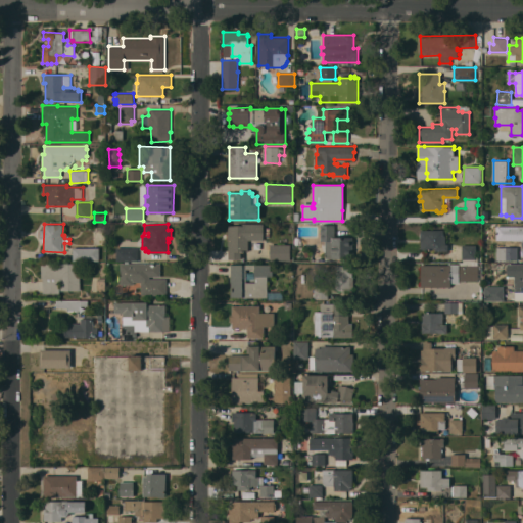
[(229,226),(242,226),(242,224),(264,224),(264,240),(248,240),(248,251),(241,251),(241,259),(228,259),(229,226)]
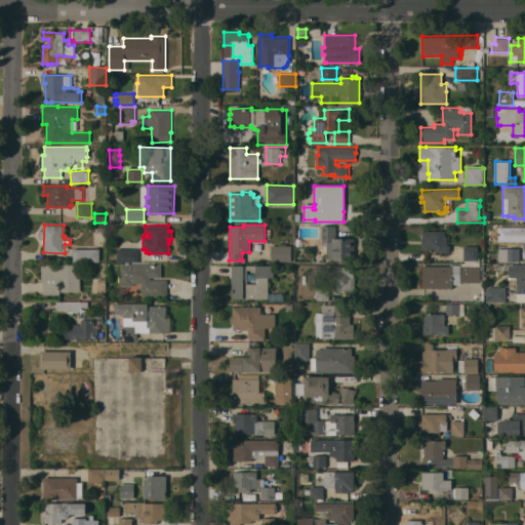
[(322,226),(336,226),(336,238),(354,238),(354,241),(355,241),(355,245),(354,245),(354,253),(355,253),(355,256),(354,256),(354,259),(327,259),(327,241),(322,241),(322,226)]
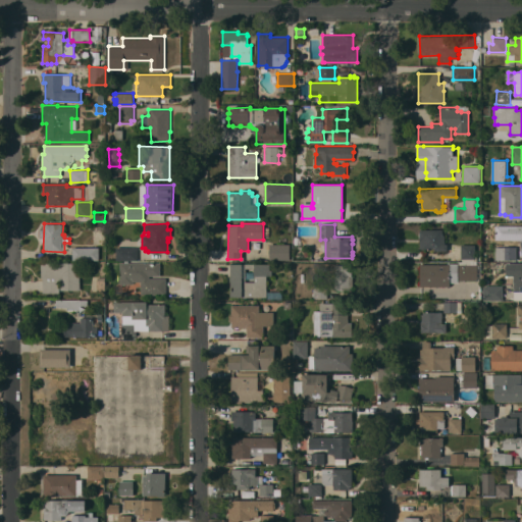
[(436,251),(434,251),(434,249),(420,249),(420,229),(441,229),(442,233),(444,233),(444,236),(446,236),(446,244),(448,244),(448,251),(436,251)]
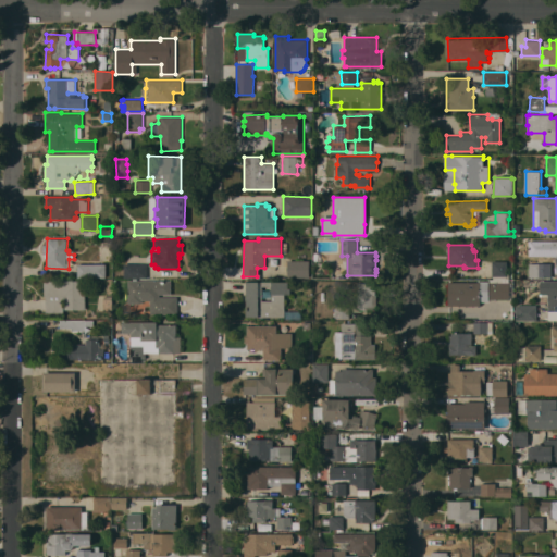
[(309,260),(309,277),(288,277),(288,260),(309,260)]
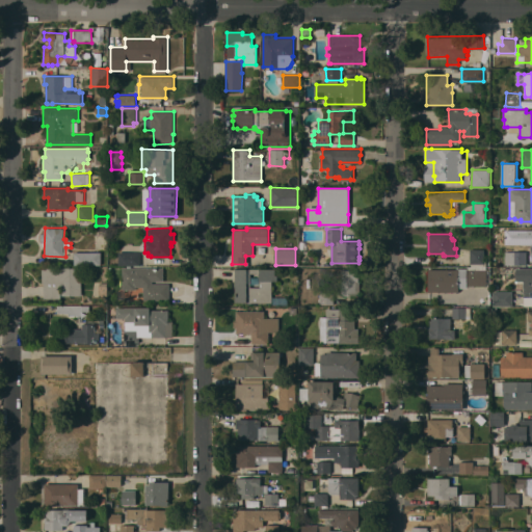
[(484,264),(470,264),(470,249),(484,249),(484,264)]
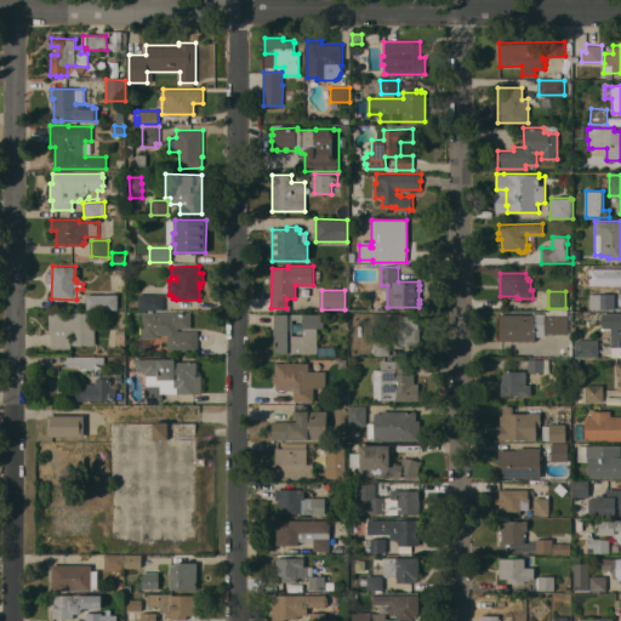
[(86,295),(118,294),(118,308),(86,309),(86,295)]
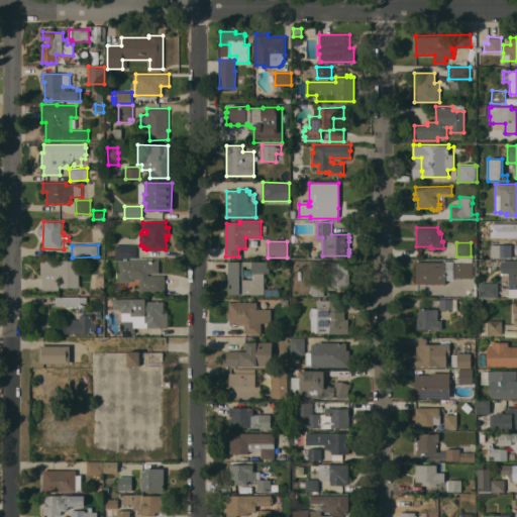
[(115,257),(115,244),(136,244),(136,257),(115,257)]
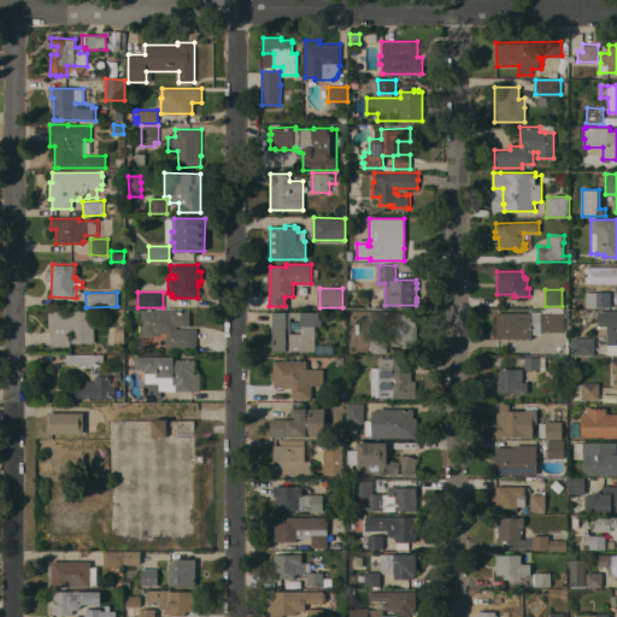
[(611,306),(586,307),(586,292),(611,292),(611,306)]
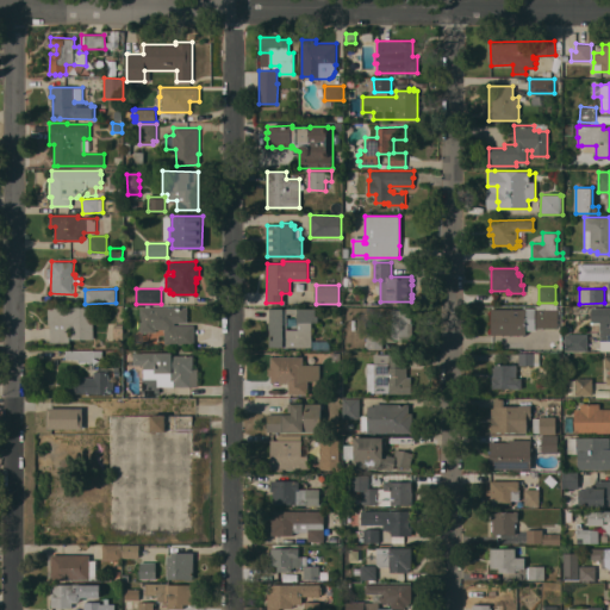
[(187,306),(187,323),(175,323),(175,325),(194,325),(194,344),(165,344),(165,329),(155,329),(155,331),(141,331),(141,306),(187,306)]
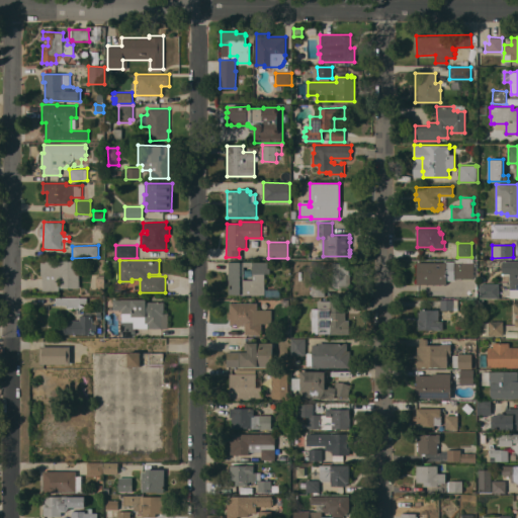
[(446,284),(417,284),(417,283),(414,283),(414,263),(417,263),(417,262),(446,262),(446,261),(455,261),(455,260),(473,260),(473,262),(475,278),(453,278),(453,279),(446,279),(446,284)]
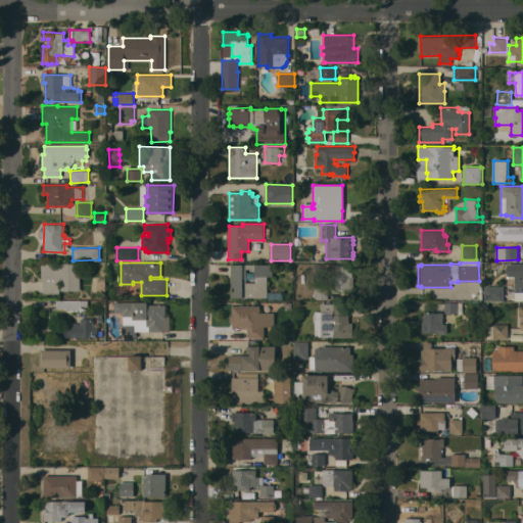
[(522,292),(514,292),(515,276),(507,276),(507,263),(522,263),(522,292)]
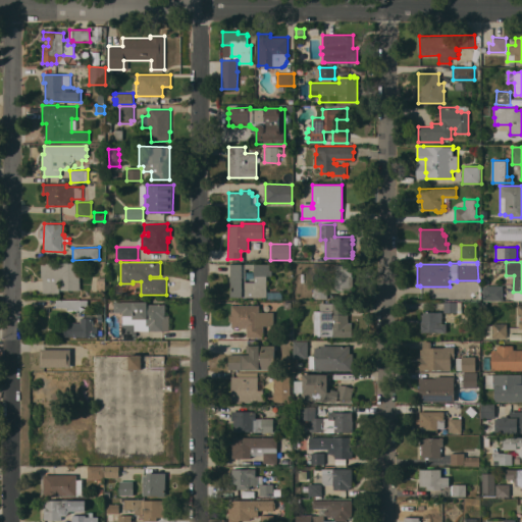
[(59,290),(59,293),(43,293),(43,277),(41,277),(41,263),(80,263),(80,290),(59,290)]
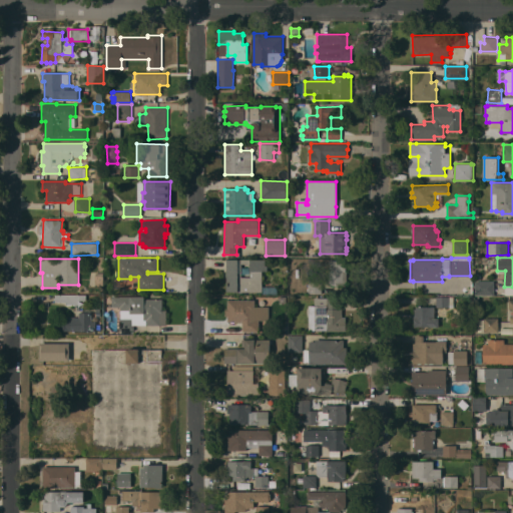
[(238,292),(226,292),(226,260),(250,259),(266,260),(266,266),(268,266),(268,271),(263,271),(263,292),(238,292)]
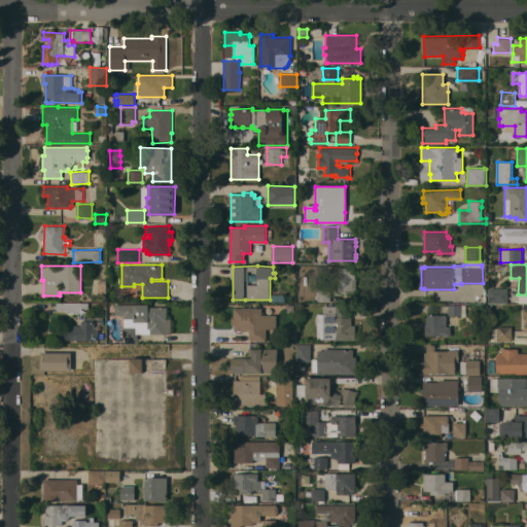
[(339,267),(355,268),(355,278),(356,278),(356,289),(353,289),(352,292),(347,292),(347,293),(342,292),(342,291),(338,291),(339,267)]
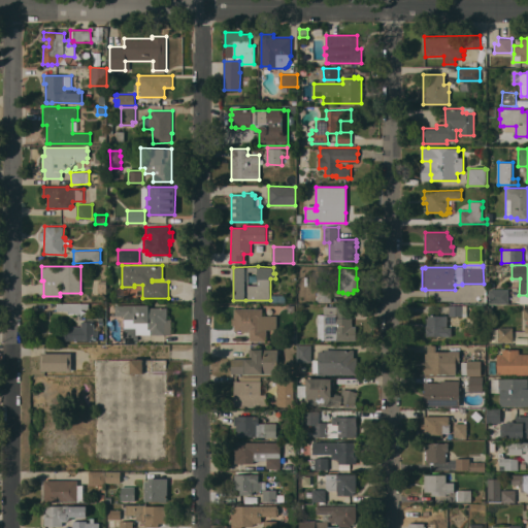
[(106,295),(98,295),(98,283),(98,281),(106,281),(106,283),(106,295)]
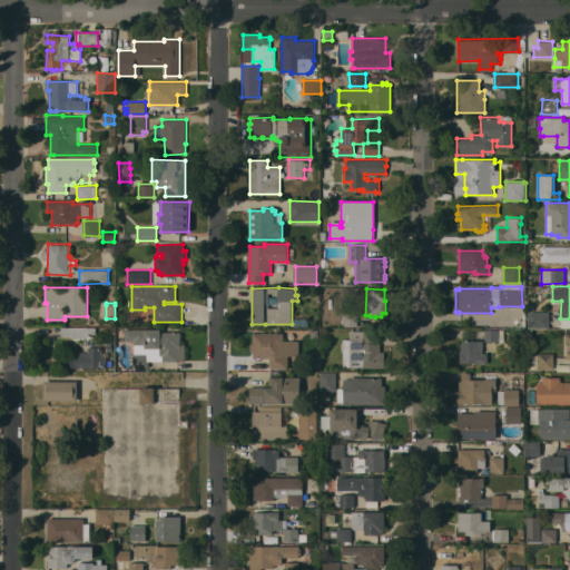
[(549,327),(527,327),(527,312),(549,312),(549,327)]
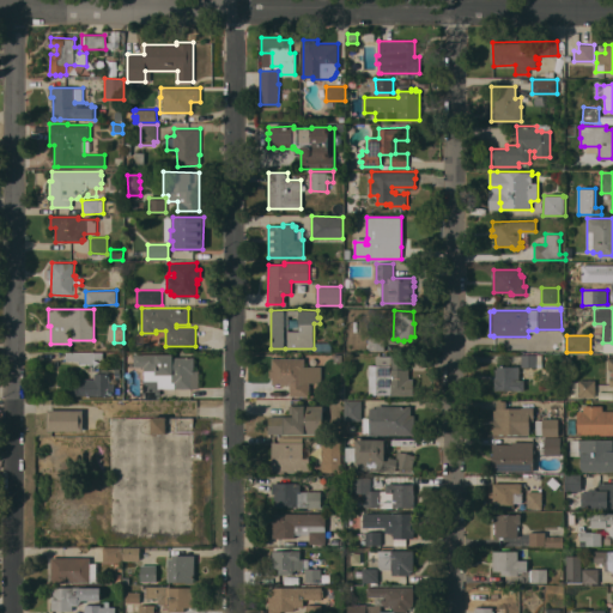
[(368,337),(384,337),(384,351),(368,351),(368,337)]
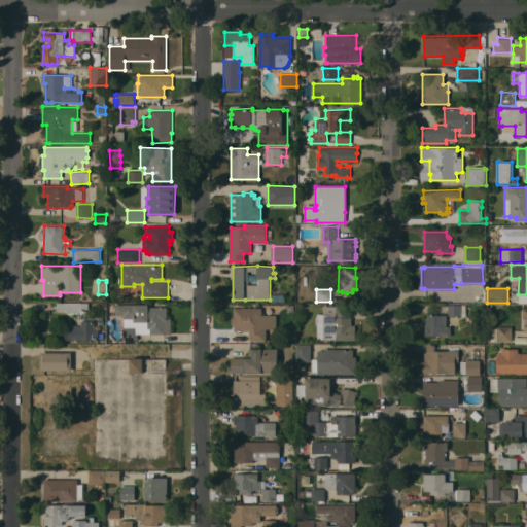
[(89,304),(89,309),(81,309),(81,313),(82,313),(82,318),(79,318),(79,313),(68,313),(68,310),(57,310),(57,304),(89,304)]
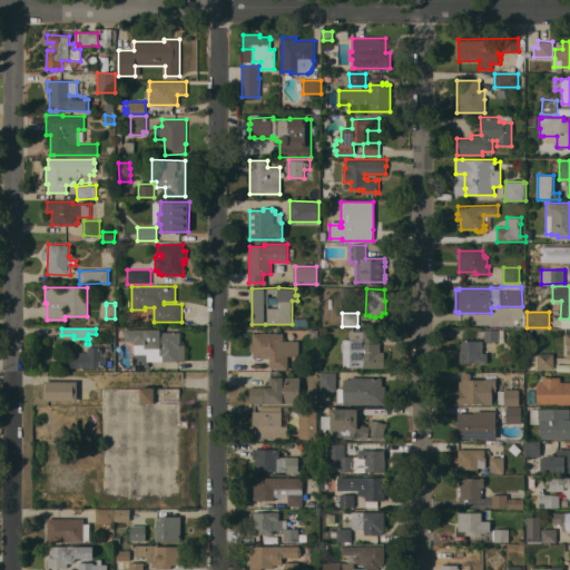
[(125,328),(161,330),(161,331),(180,332),(180,344),(186,344),(186,361),(161,361),(161,356),(158,356),(158,349),(145,349),(145,345),(134,344),(134,341),(125,341),(125,328)]
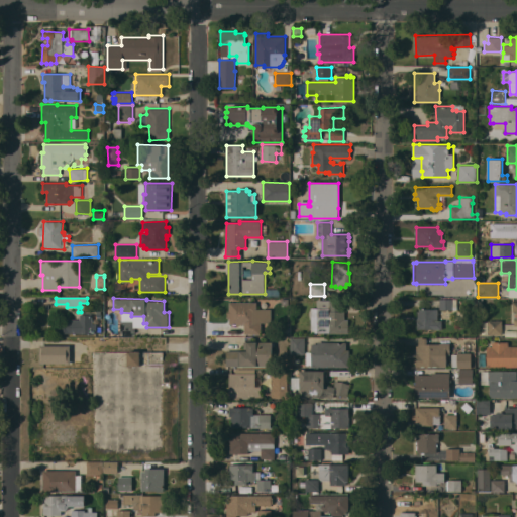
[(457,309),(439,309),(439,299),(457,299),(457,309)]
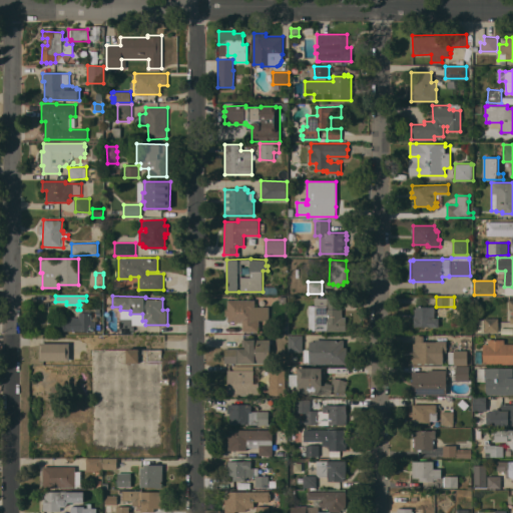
[(315,306),(315,298),(343,299),(342,317),(346,317),(346,331),(308,330),(309,305),(315,306)]
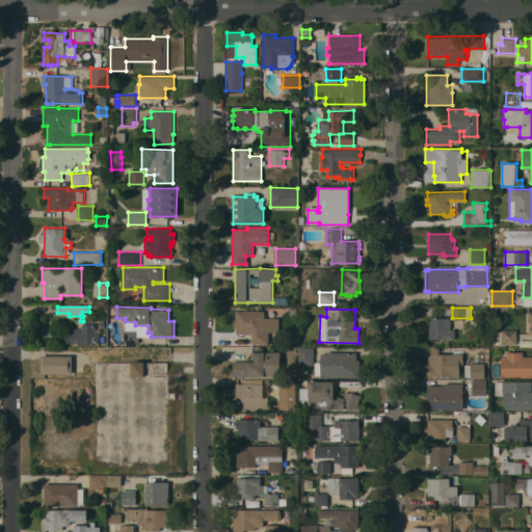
[(264,311),(264,318),(278,318),(278,331),(268,331),(268,344),(251,344),(251,334),(247,334),(247,335),(244,335),(244,334),(236,334),(236,326),(235,326),(235,321),(236,321),(236,311),(264,311)]
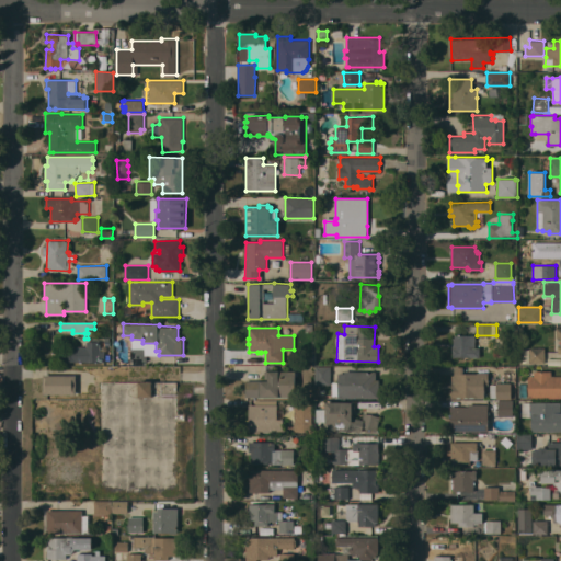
[(476,347),(480,347),(480,357),(451,357),(451,338),(455,338),(455,335),(476,335),(476,347)]
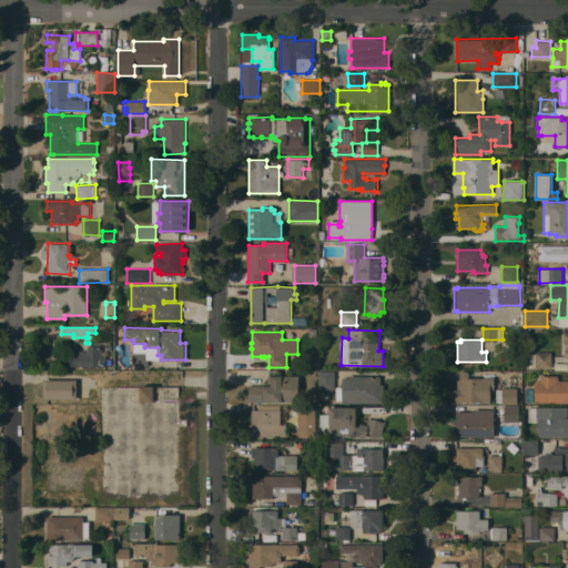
[(107,358),(111,358),(111,365),(107,365),(107,366),(66,366),(66,355),(74,355),(74,351),(88,351),(88,345),(102,345),(102,355),(107,355),(107,358)]
